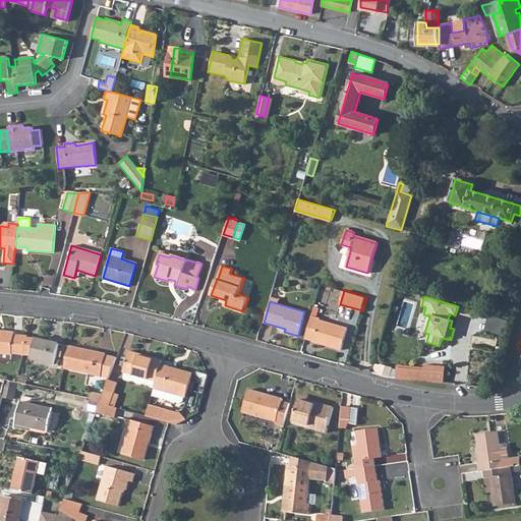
[(304,340),(341,350),(347,329),(319,321),(320,319),(311,315),(304,340)]
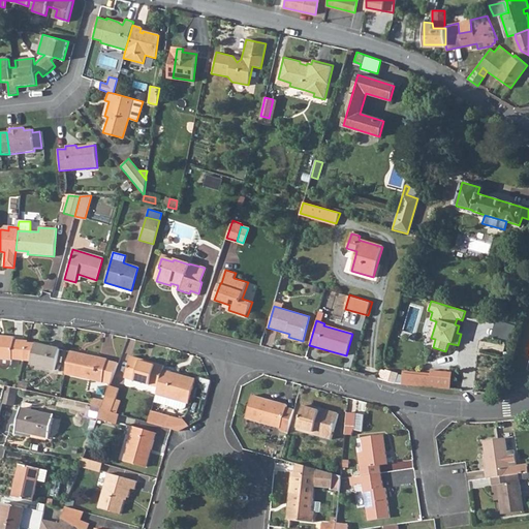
[(0,358),(12,360),(12,358),(24,361),(28,343),(28,341),(14,340),(14,337),(0,336),(0,358)]
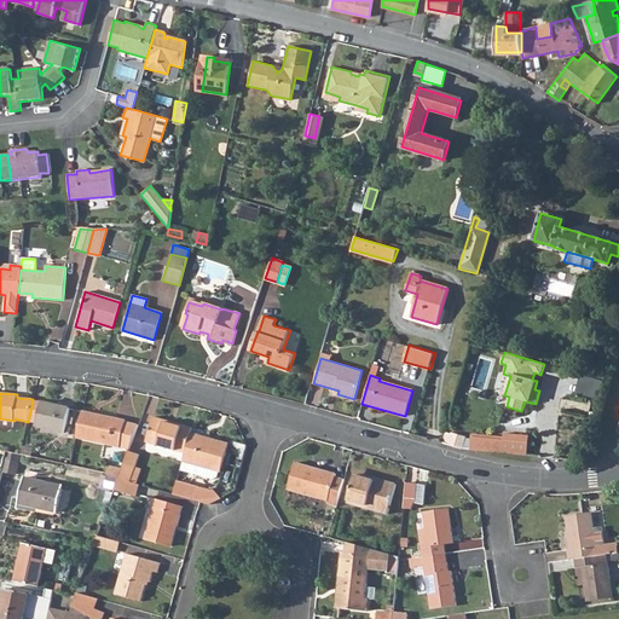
[(28,422),(38,424),(38,427),(65,433),(70,408),(42,401),(41,404),(33,401),(28,422)]
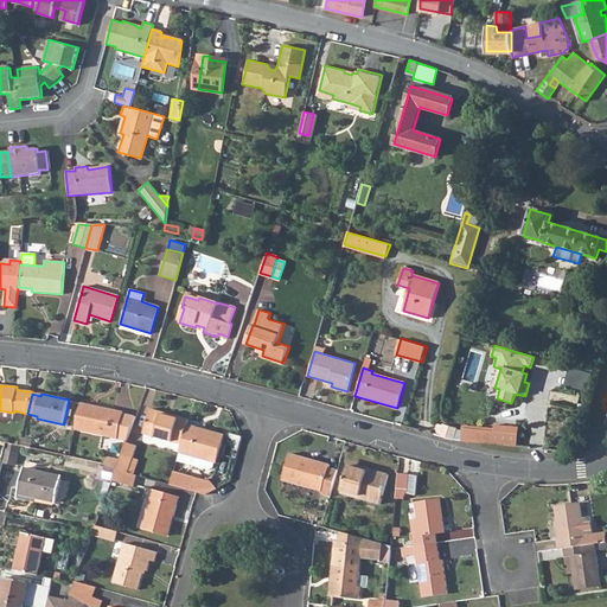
[(76,429),(127,440),(135,417),(123,414),(123,413),(81,404),(76,429)]
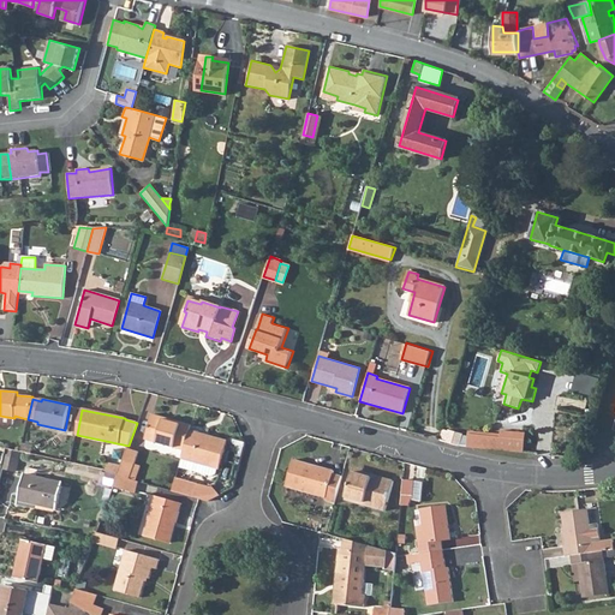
[(184,451),(187,434),(190,424),(180,422),(180,424),(163,419),(163,417),(153,415),(145,440),(184,451)]
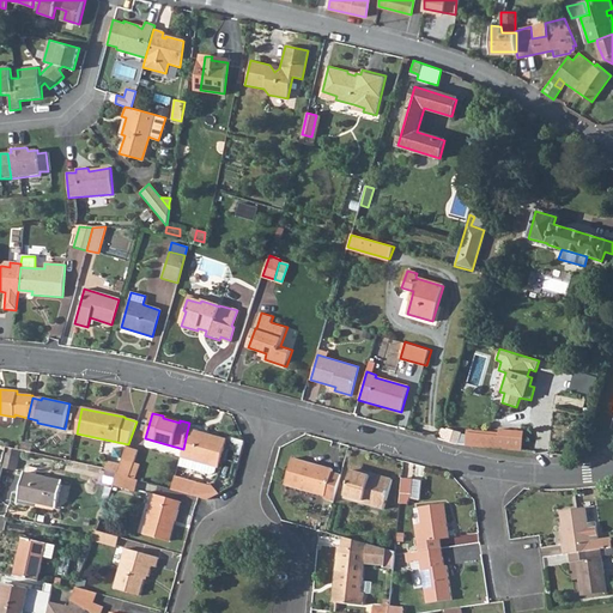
[(496,449),(522,451),(525,424),(499,420),(497,436),(496,449)]
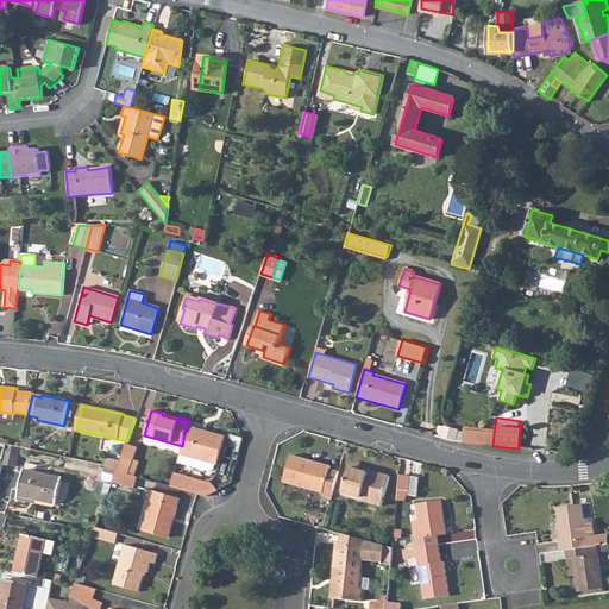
[(441,437),(457,441),(459,432),(444,427),(441,437)]
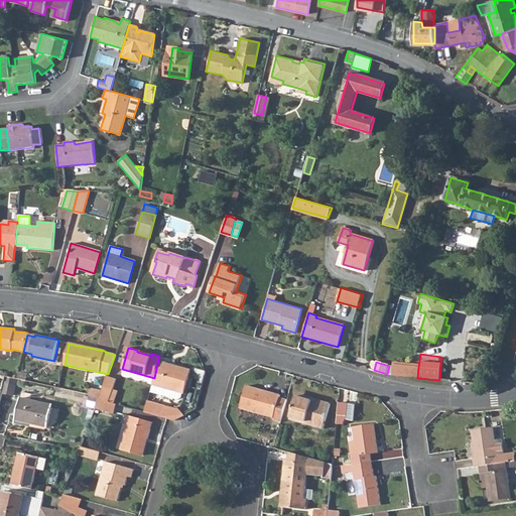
[(152,385),(170,390),(168,396),(177,399),(181,397),(182,393),(183,393),(190,370),(171,365),(171,368),(157,364),(154,378),(152,385)]
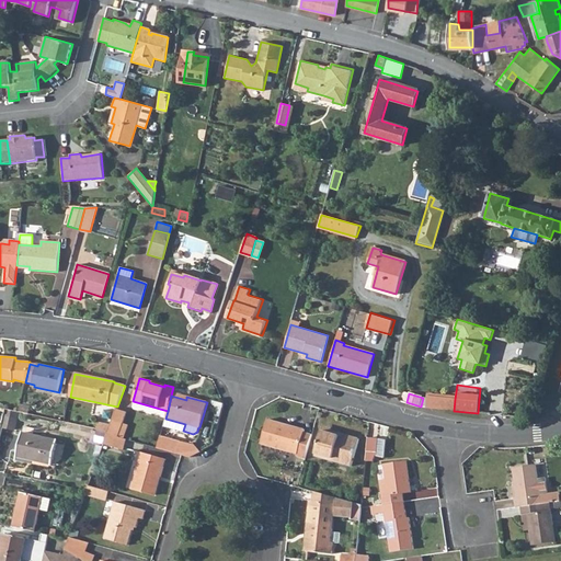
[(426,408),(454,411),(455,399),(426,397),(426,408)]
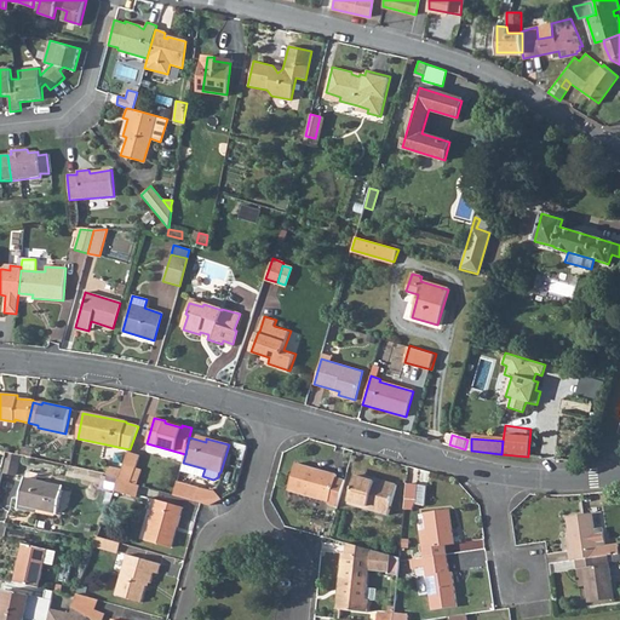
[(22,454),(40,459),(41,453),(23,449),(22,454)]
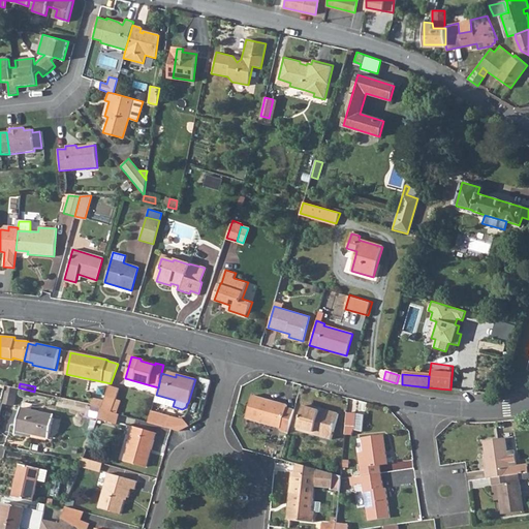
[(101,409),(112,411),(116,399),(120,387),(111,384),(104,400),(102,406),(101,409)]
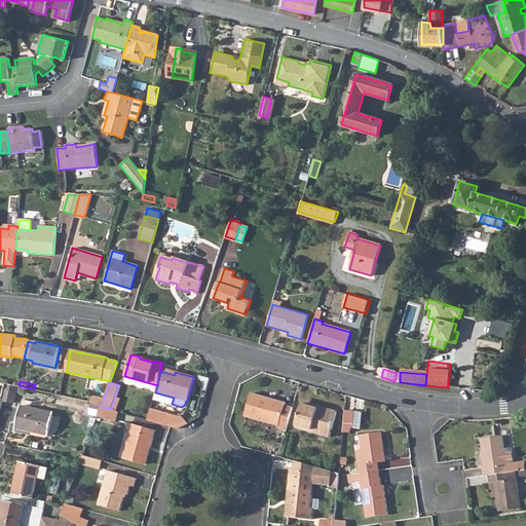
[(2,401),(14,403),(17,389),(5,386),(2,401)]
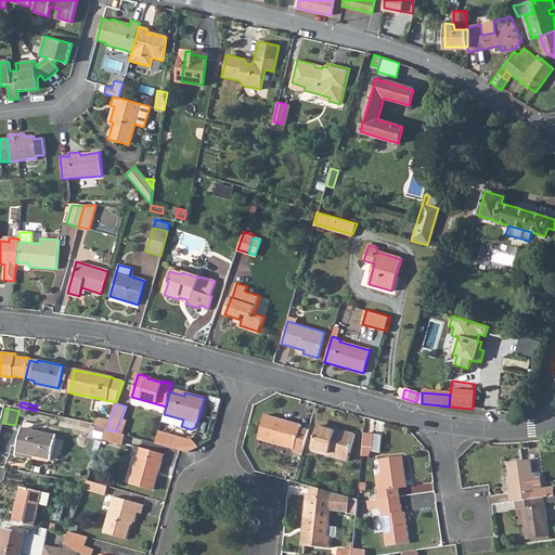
[(301,454),(309,429),(300,427),(301,425),(283,420),(282,422),(272,418),(272,416),(265,414),(258,439),(295,450),(294,451),(301,454)]
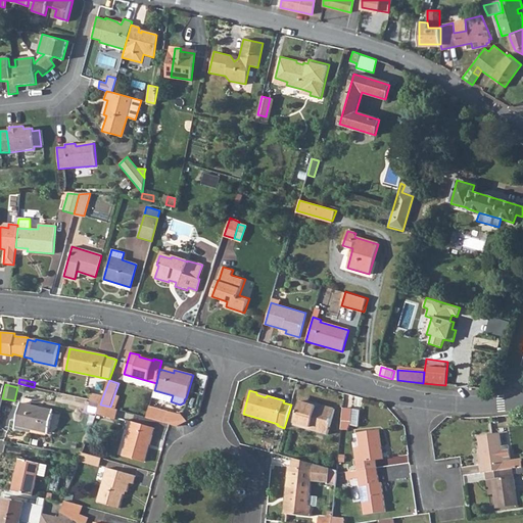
[(91,399),(101,401),(103,395),(92,393),(91,399)]
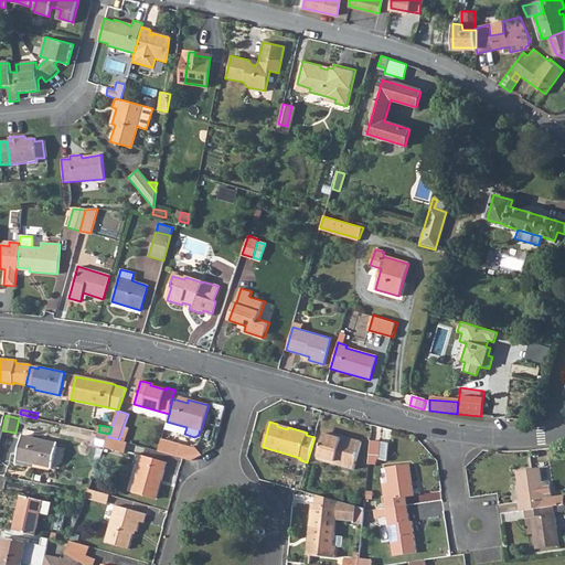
[(119,439),(125,441),(129,428),(124,426),(119,439)]
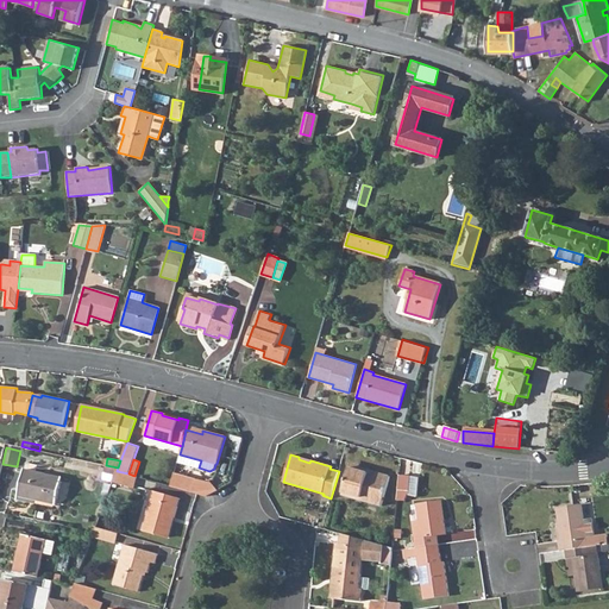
[(341,495),(382,506),(390,476),(377,472),(376,476),(369,473),(369,471),(350,465),(341,495)]
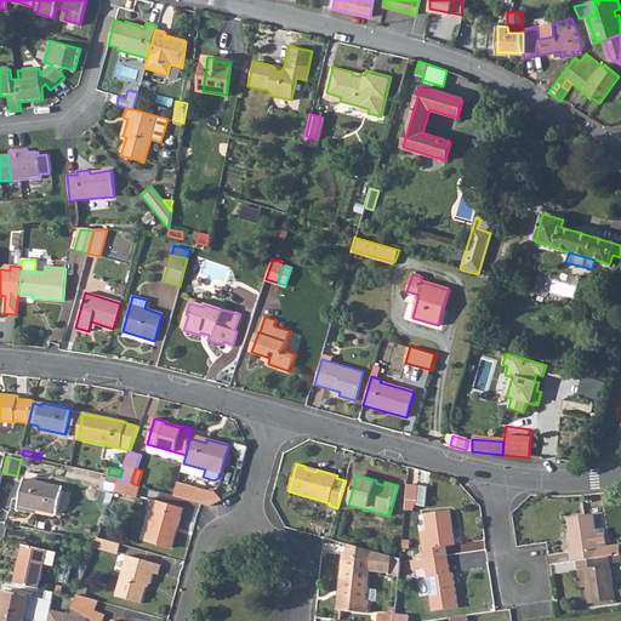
[(32,508),(36,510),(57,514),(63,488),(24,479),(20,501),(18,510),(30,512),(32,508)]
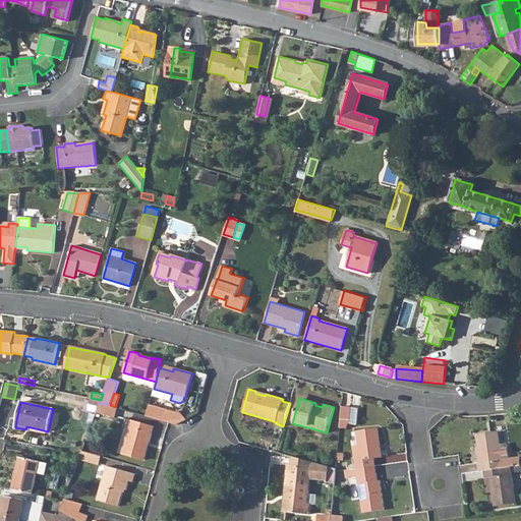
[(97,412),(115,417),(118,408),(115,407),(110,405),(100,403),(97,412)]
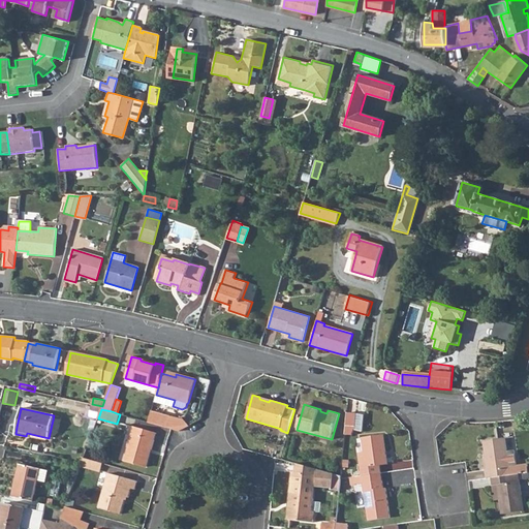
[(148,423),(167,428),(169,416),(151,411),(148,423)]
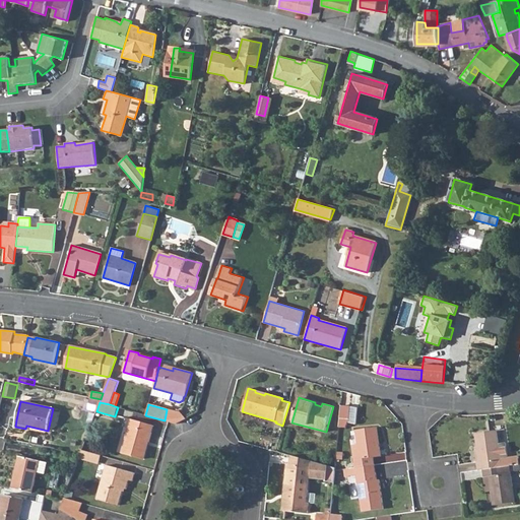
[(338,428),(345,428),(349,417),(350,406),(341,406),(338,428)]
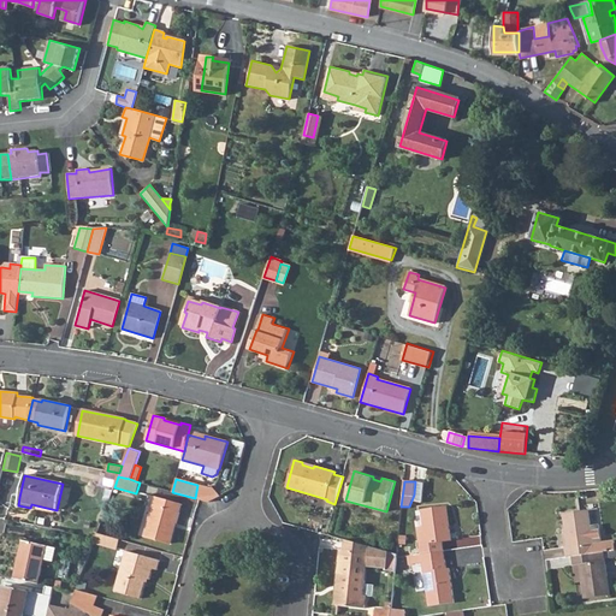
[(144,537),(167,543),(173,523),(176,525),(182,503),(155,496),(144,537)]
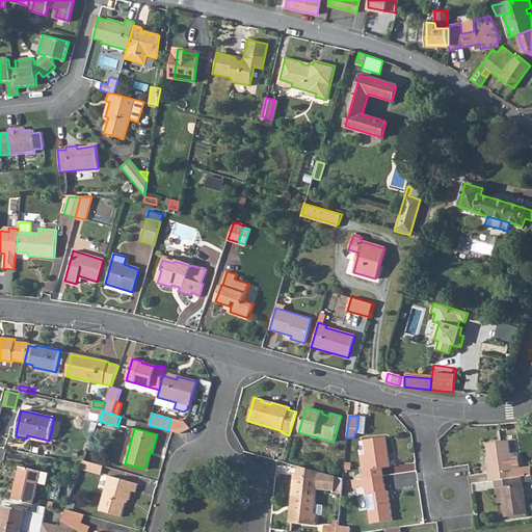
[(364,478),(383,476),(381,468),(390,467),(386,436),(364,441),(366,454),(360,455),(364,478)]
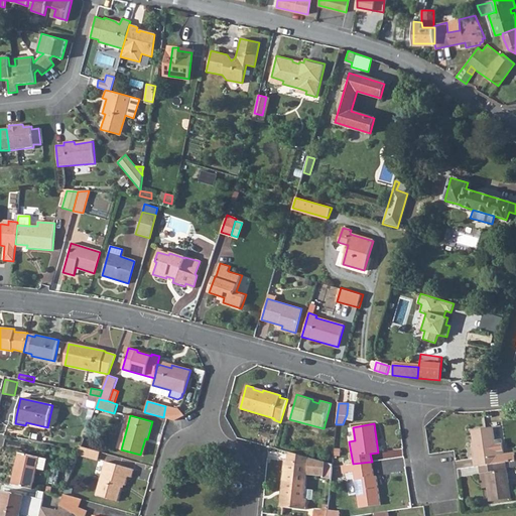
[(478,460),(479,467),(505,463),(515,462),(515,457),(514,454),(504,456),(502,440),(494,441),(492,427),(471,430),(475,460),(478,460)]
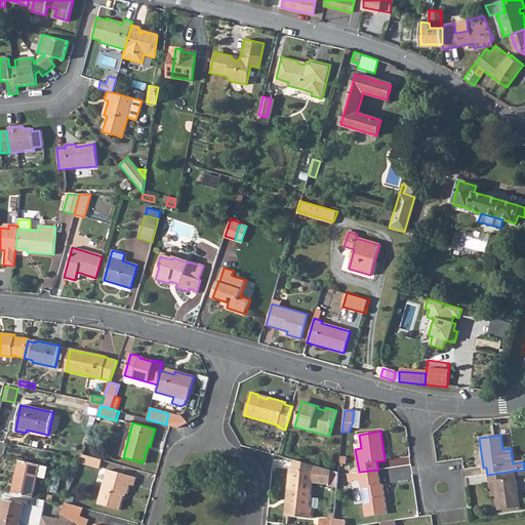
[(83,454),(81,463),(98,469),(102,460),(83,454)]
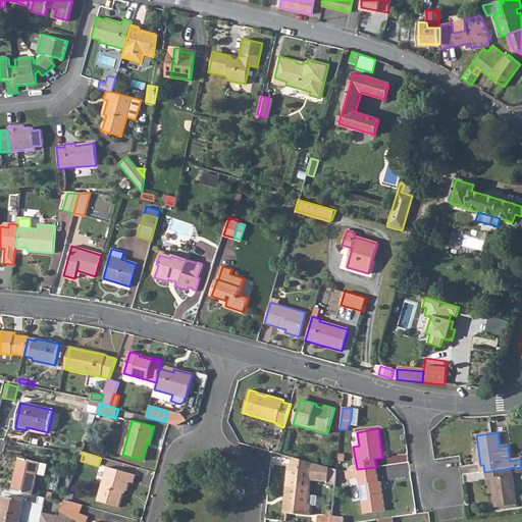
[(291,457),(290,466),(300,467),(301,460),(291,457)]
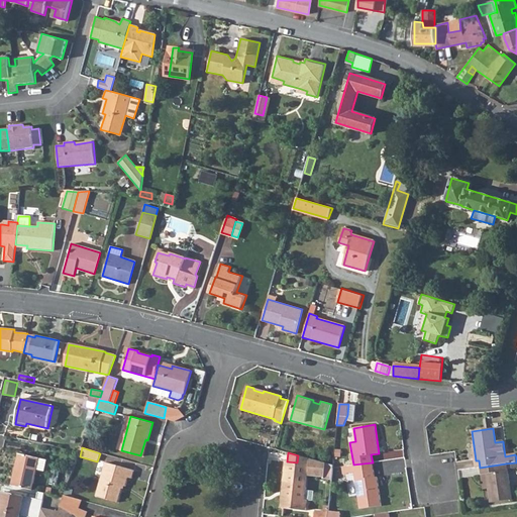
[(12,486),(33,491),(37,470),(44,472),(46,459),(39,458),(19,453),(12,486)]
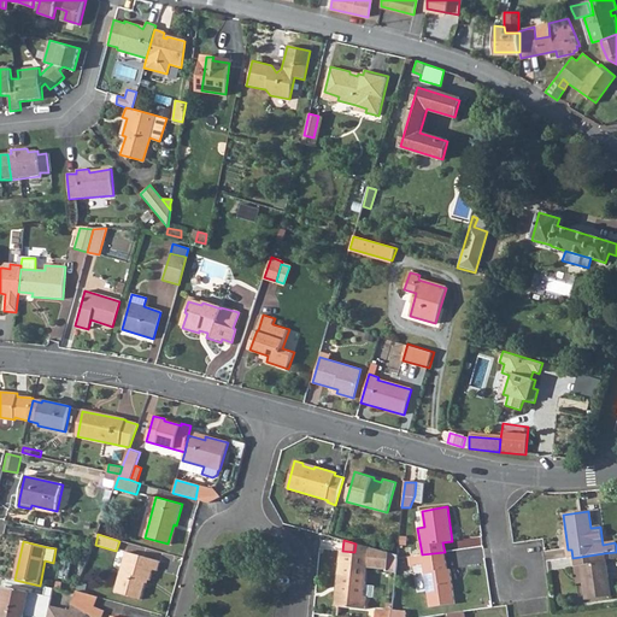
[(387,553),(356,544),(354,552),(342,551),(340,551),(336,587),(340,587),(338,606),(366,610),(366,597),(364,597),(366,569),(387,570),(386,573),(395,574),(397,558),(397,556),(387,553)]
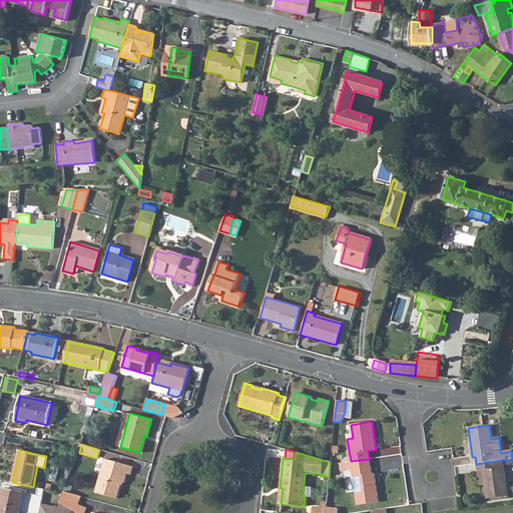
[(95,493),(117,499),(122,482),(125,483),(127,474),(131,475),(133,467),(105,459),(95,493)]
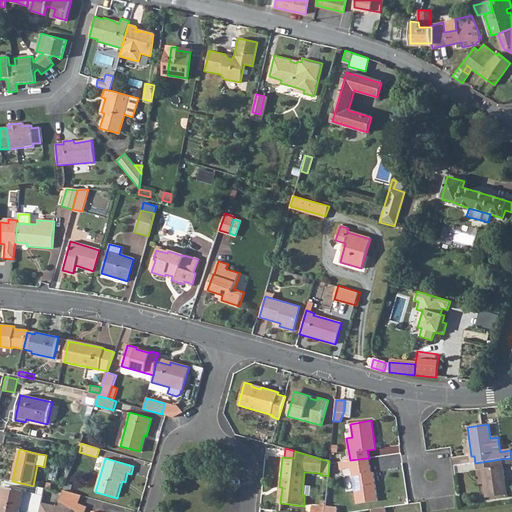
[(343,461),(345,469),(351,468),(357,504),(378,501),(374,472),(371,472),(369,458),(350,460),(343,461)]
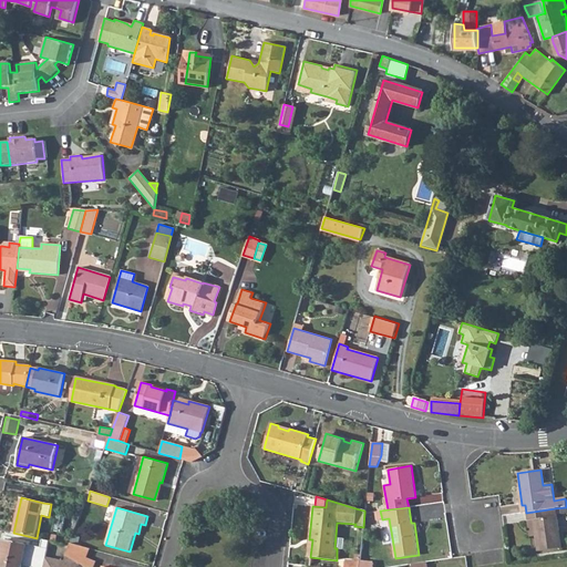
[(526,513),(527,521),(533,521),(535,536),(537,552),(560,548),(555,508),(526,513)]
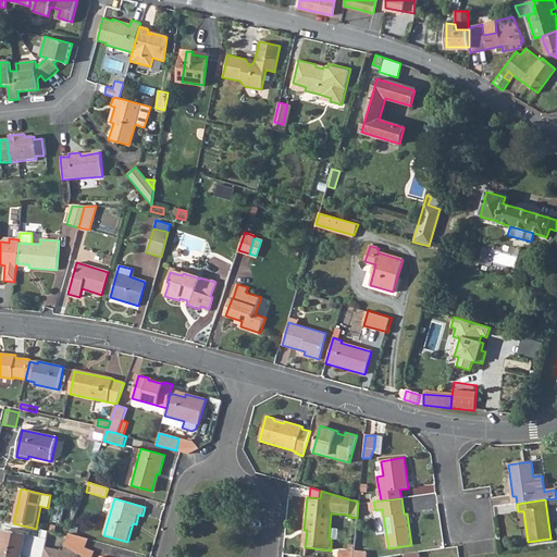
[(0,547),(0,556),(21,556),(26,535),(4,530),(0,547)]
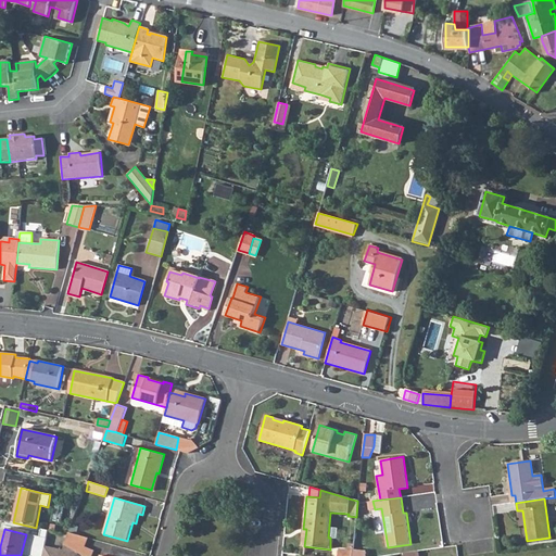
[(81,555),(85,548),(89,539),(70,533),(68,534),(63,551),(46,546),(42,555),(81,555)]
